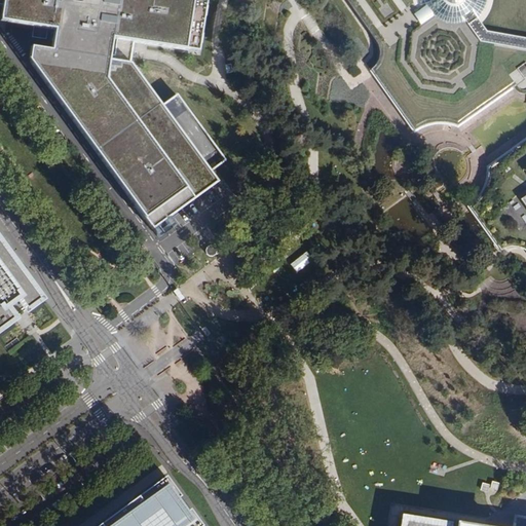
[(27,67),(152,243),(221,194),(215,184),(229,174),(183,109),(167,118),(141,72),(145,51),(202,62),(212,9),(155,0),(0,0),(0,11),(8,12),(6,29),(55,37),(52,59),(31,54),(29,68),(27,67)]
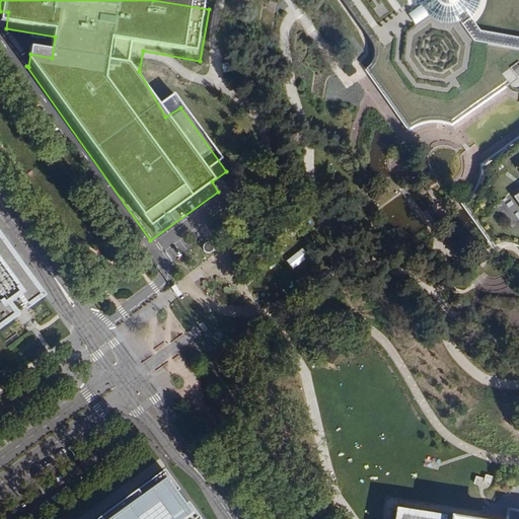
[(457,20),(458,20),(470,17),(472,15),(475,10),(479,4),(479,0),(414,0),(415,1),(416,7),(417,8),(418,8),(426,14),(428,15),(431,17),(437,19),(442,21),(446,22),(451,21),(457,20)]
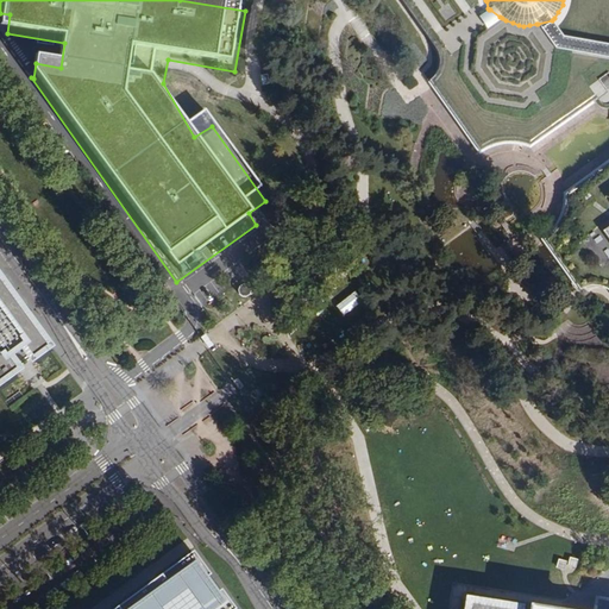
[(500,17),(490,10),(478,17),(487,27),(502,18),(500,17)]
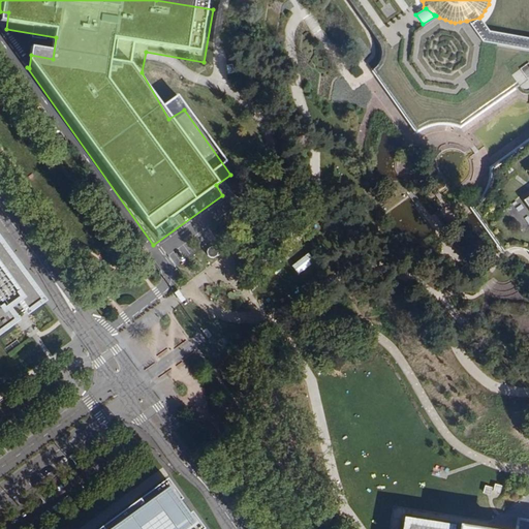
[(483,42),(528,51),(528,38),(490,31),(479,18),(467,21),(483,41),(483,42)]
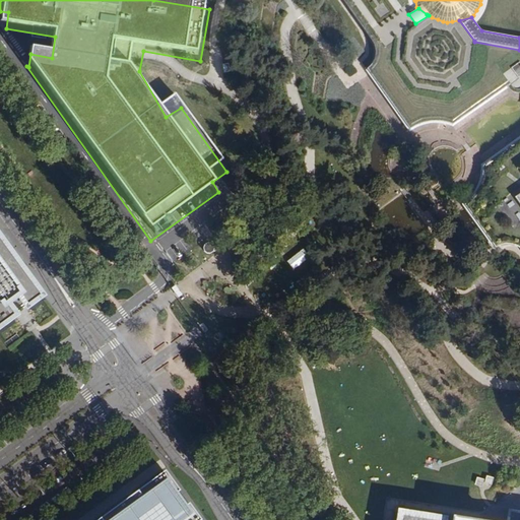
[(0,324),(22,309),(40,296),(0,241),(0,324)]
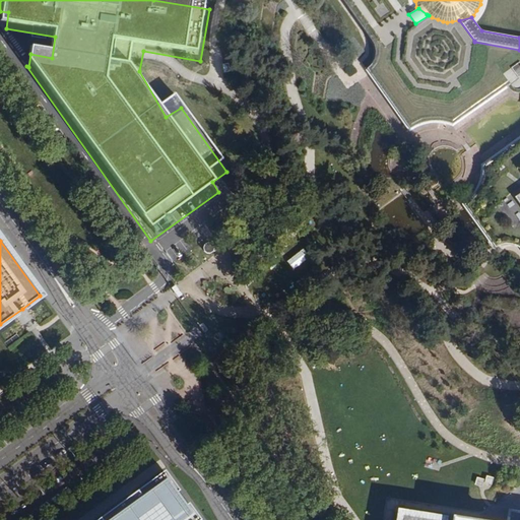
[(211,243),(210,243),(209,243),(205,244),(204,246),(204,247),(205,250),(207,253),(210,253),(213,250),(213,248),(213,245),(211,243)]
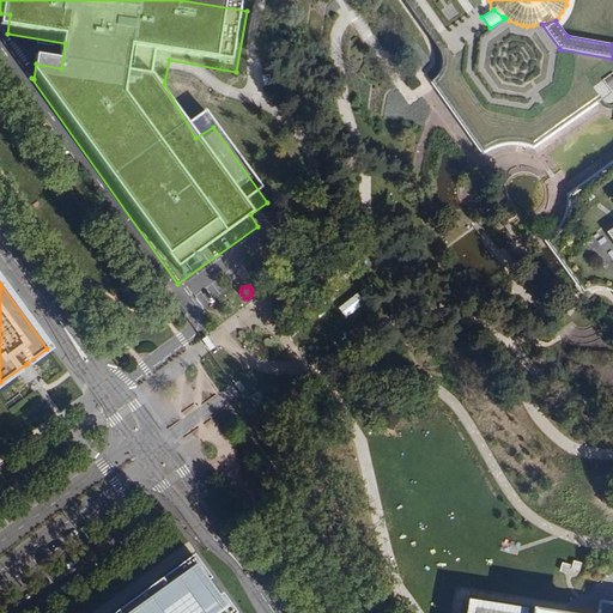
[(206,586),(188,562),(157,583),(158,587),(153,590),(152,588),(116,612),(225,612),(217,601),(212,604),(202,589),(206,586)]
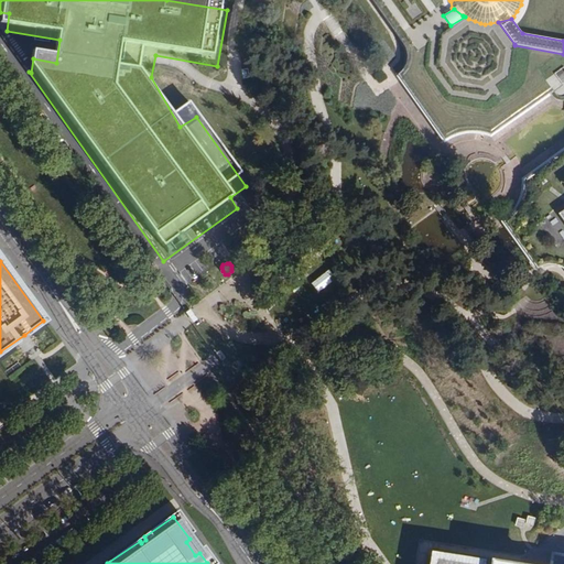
[(501,563),(421,552),(419,563),(501,563)]
